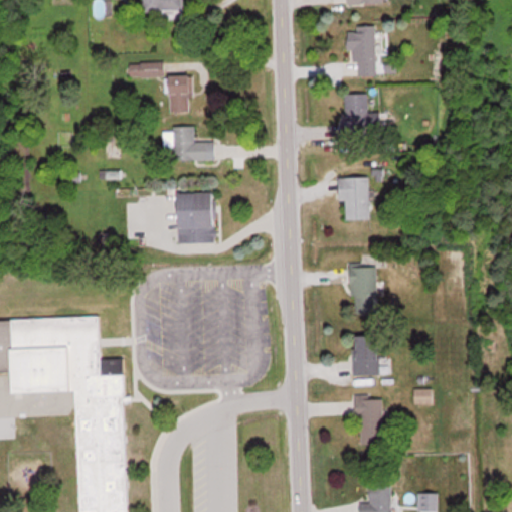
[(141,0),(142,12),(181,12),(180,0),(141,0)]
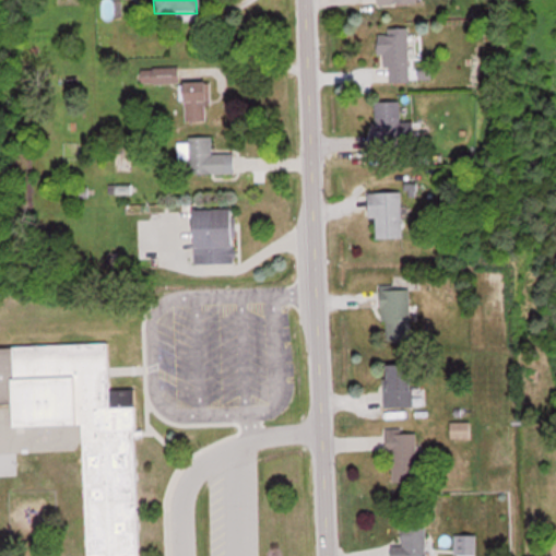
[(407,84),(407,30),(380,30),(380,84),(407,84)]
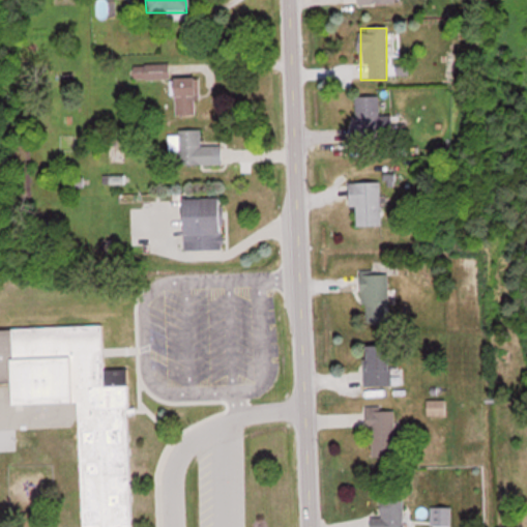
[(132,66),(132,81),(167,81),(167,66),(132,66)]
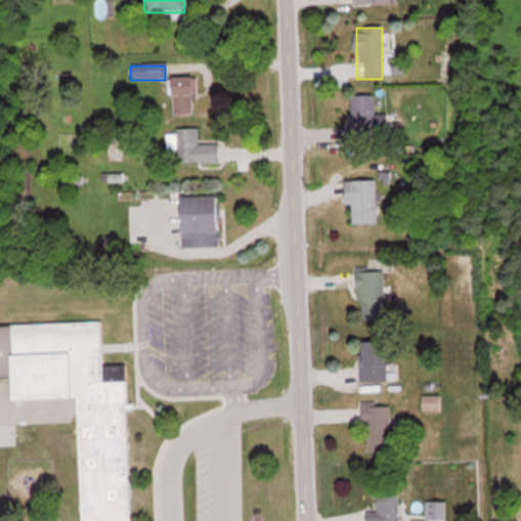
[(194,78),(171,78),(171,115),(194,115),(194,78)]
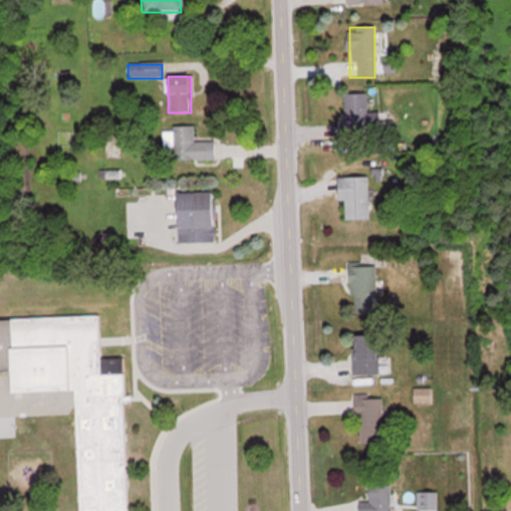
[(377,113),(366,114),(366,94),(339,95),(340,144),(363,144),(363,132),(377,132),(377,113)]
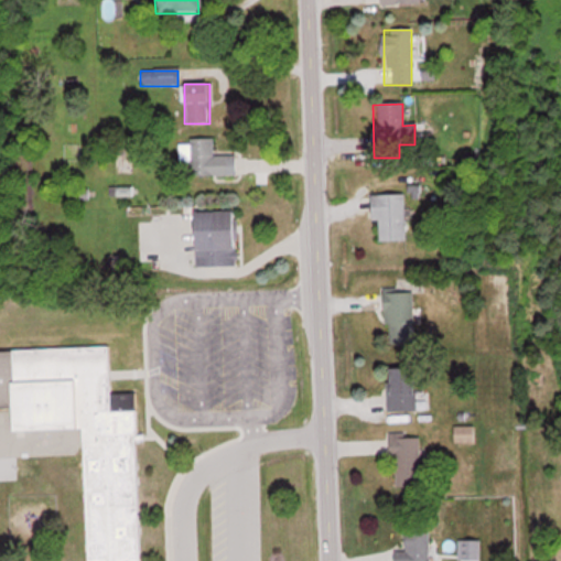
[(235,176),(235,157),(212,157),(212,140),(189,140),(190,176),(235,176)]
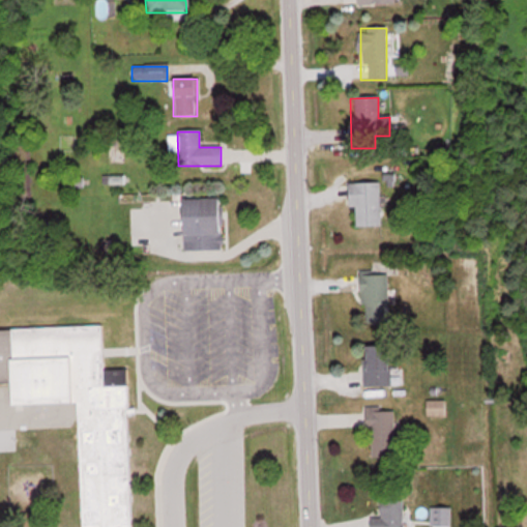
[(349,208),(354,208),(355,228),(380,227),(379,183),(349,184),(349,208)]
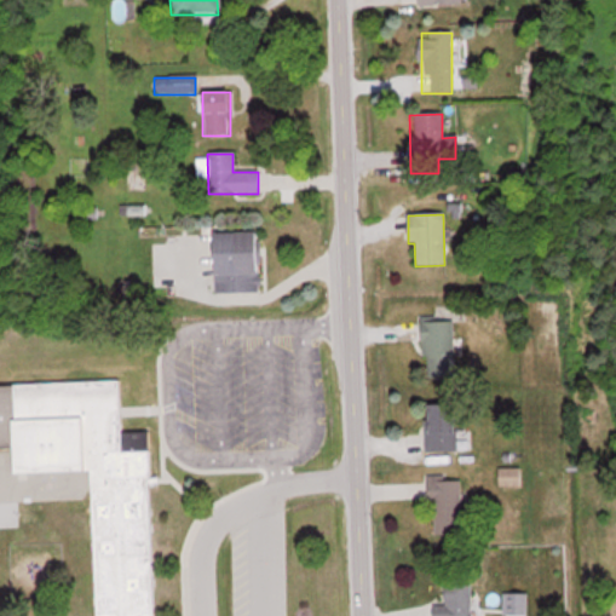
[(259,292),(258,232),(213,234),(216,294),(259,292)]
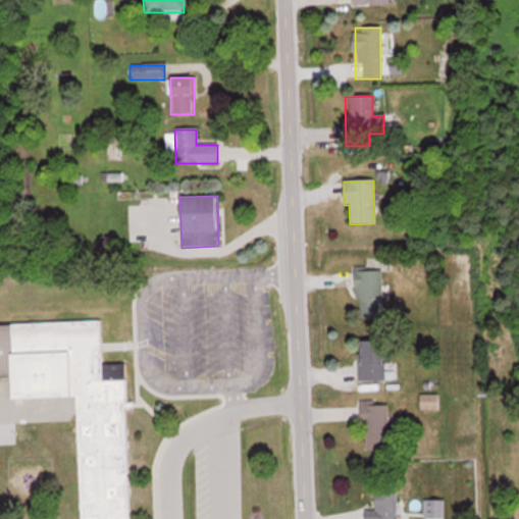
[(355,319),(381,319),(380,266),(354,267),(355,319)]
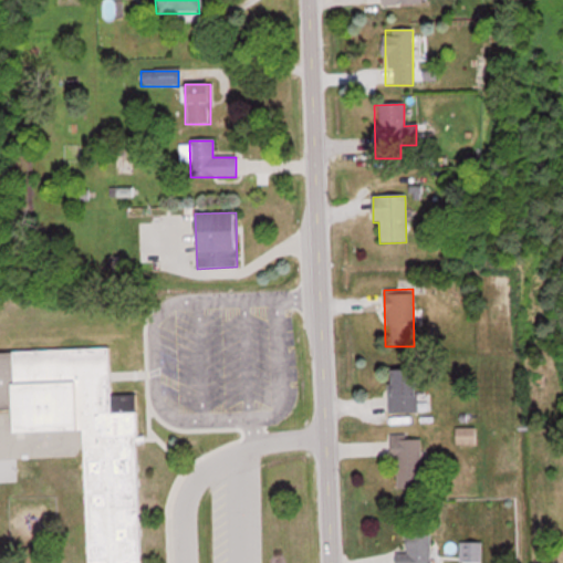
[(135,394),(110,395),(107,347),(0,352),(0,408),(13,408),(14,431),(81,428),(86,562),(138,562),(134,444),(142,442),(142,436),(137,437),(135,394)]
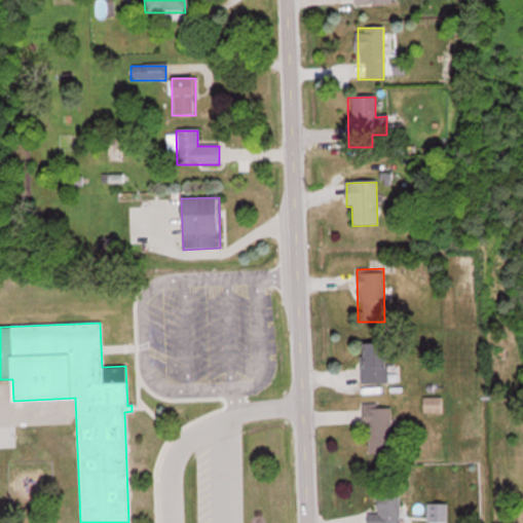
[(386,385),(386,344),(359,344),(359,385),(386,385)]
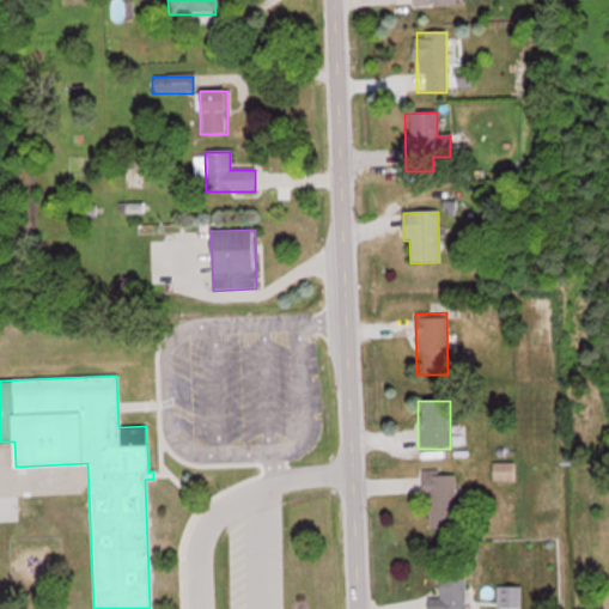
[(512,482),(512,464),(492,464),(492,482),(512,482)]
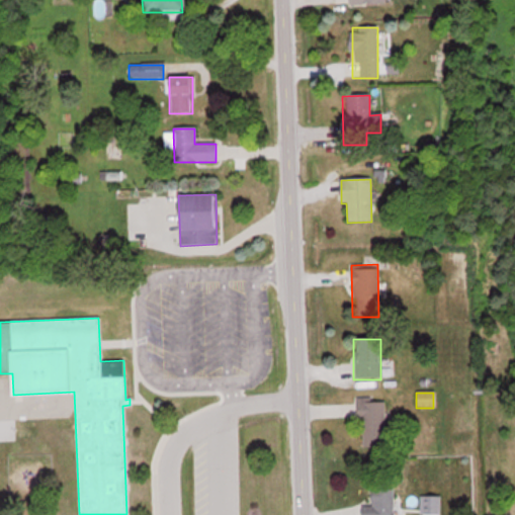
[(383,399),(358,399),(358,448),(383,448),(383,399)]
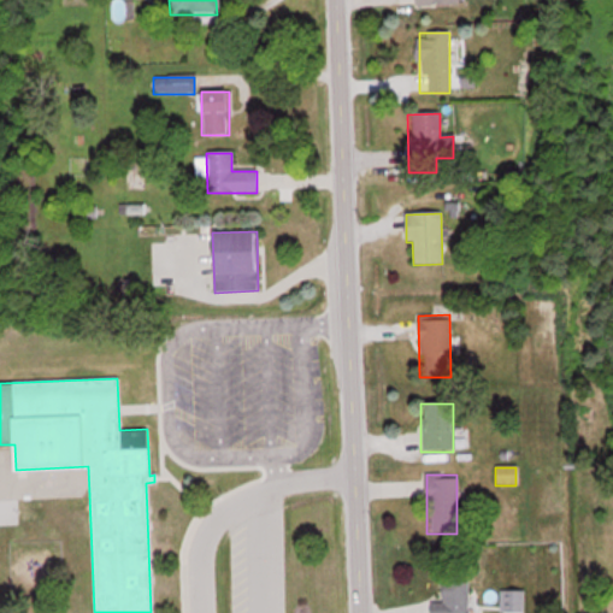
[(467,612),(469,582),(441,582),(441,602),(430,602),(429,612),(467,612)]
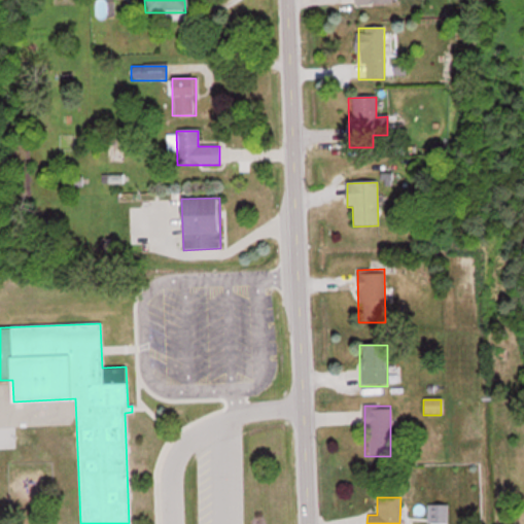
[(427,523),(446,523),(446,507),(427,507),(427,523)]
